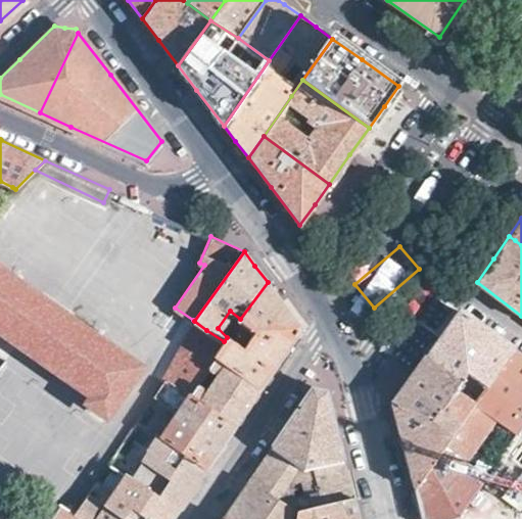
[(0,327),(93,393),(88,400),(106,413),(140,365),(0,267),(0,327)]
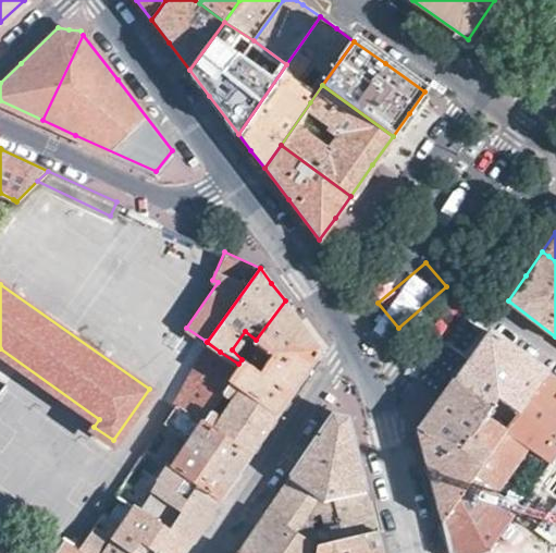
[(303,324),(285,300),(247,352),(258,359),(262,354),(268,357),(258,371),(242,359),(238,364),(236,367),(229,380),(278,413),(298,382),(320,349),(303,324)]
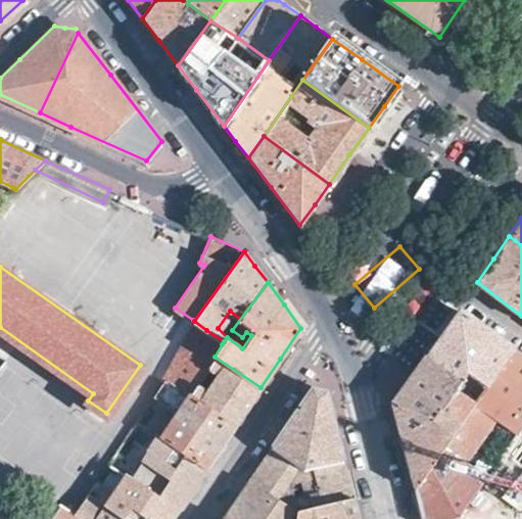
[(431,346),(426,354),(463,380),(468,374),(485,387),(515,348),(461,308),(449,323),(443,330),(431,346)]
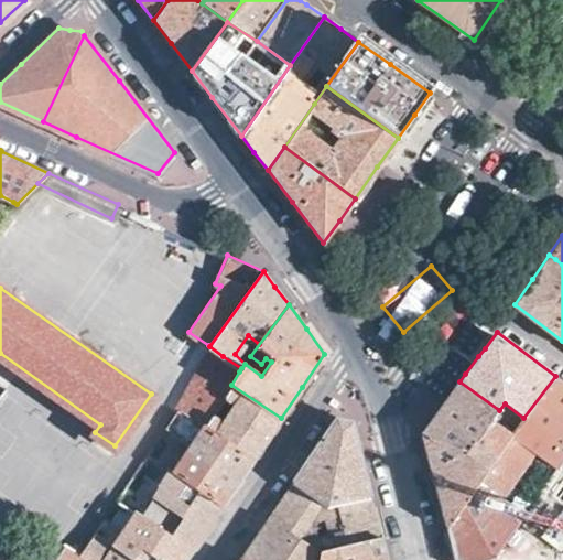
[(225,396),(231,385),(239,372),(241,368),(223,356),(209,346),(208,345),(177,405),(180,406),(208,427),(215,415),(225,396)]
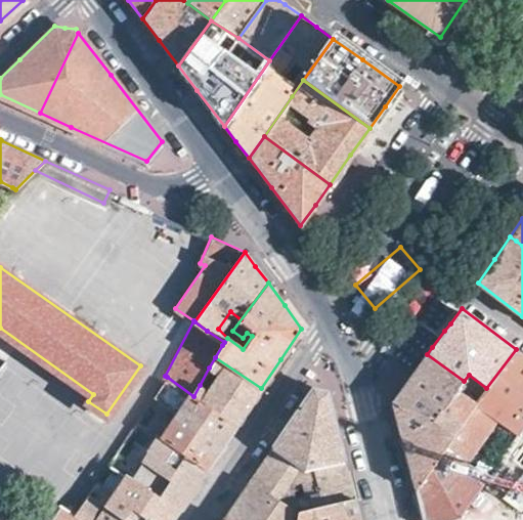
[(522,353),(516,349),(486,388),(482,393),(476,401),(491,414),(517,431),(522,422),(522,353)]
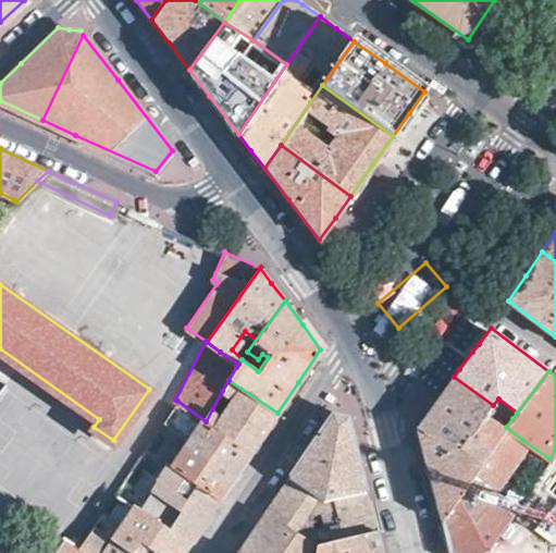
[(428,413),(417,427),(425,462),(459,450),(486,413),(493,405),(454,377),(445,388),(436,401),(428,413)]
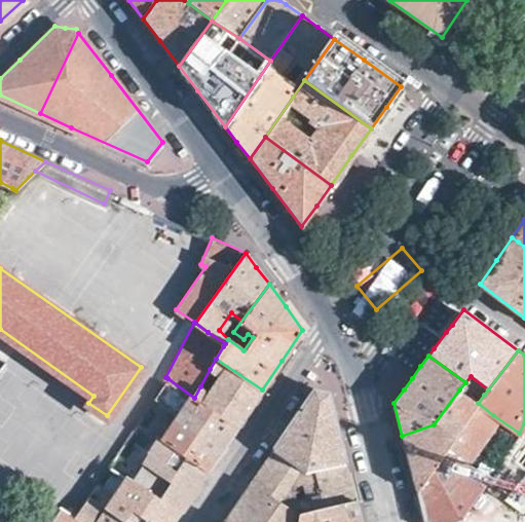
[(262,389),(216,359),(210,369),(220,375),(210,393),(200,386),(194,398),(236,429),(249,409),(262,389)]
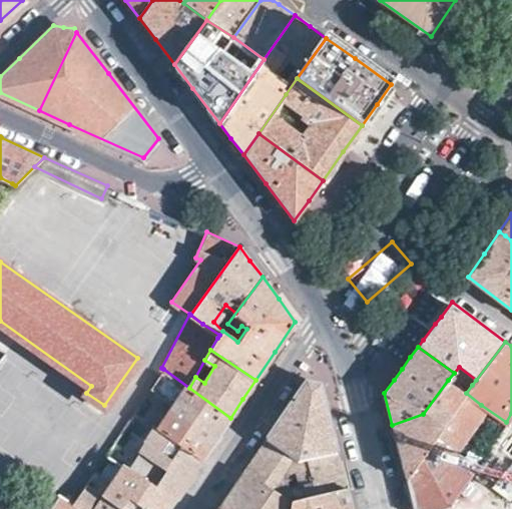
[(202,459),(217,438),(230,418),(189,388),(163,369),(135,411),(202,459)]
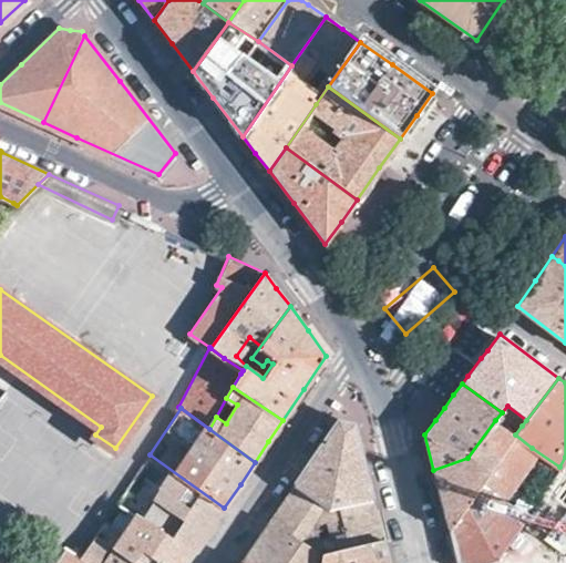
[(353,422),(338,420),(318,450),(294,483),(330,508),(372,497),(362,458),(353,422)]
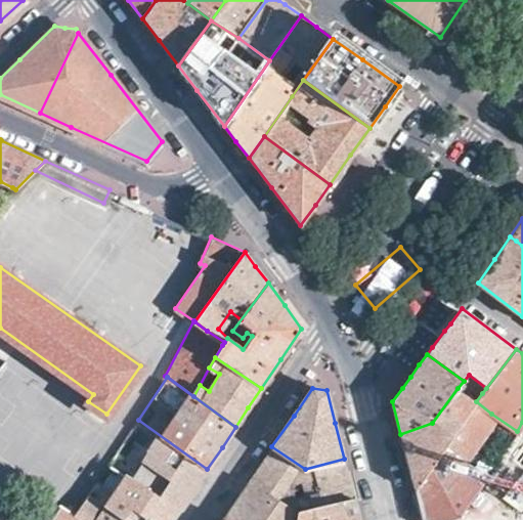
[(432,423),(400,434),(405,457),(408,466),(409,472),(413,486),(476,403),(458,388),(432,423)]
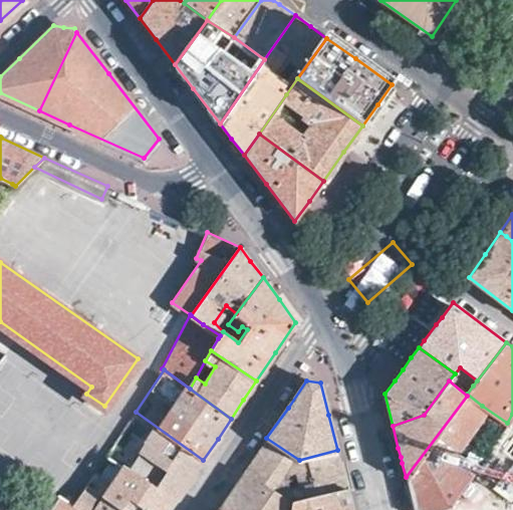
[(468,395),(467,396),(406,477),(409,494),(413,509),(419,509),(451,502),(476,466),(451,448),(482,406),(468,395)]
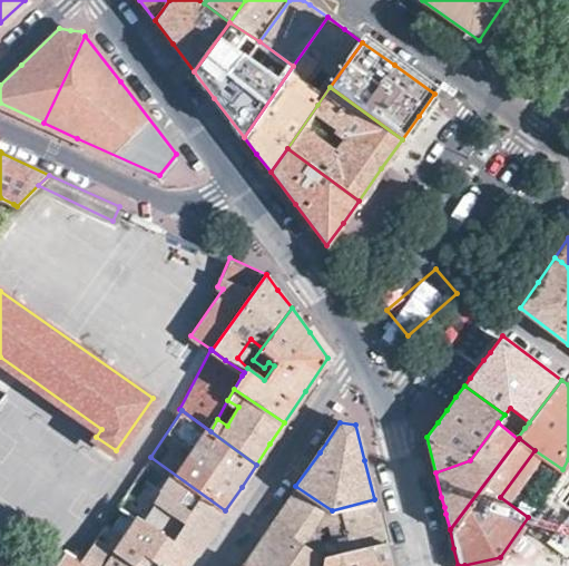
[(225,510),(150,457),(119,503),(129,510),(138,496),(131,490),(141,477),(177,503),(157,530),(194,557),(209,534),(225,510)]
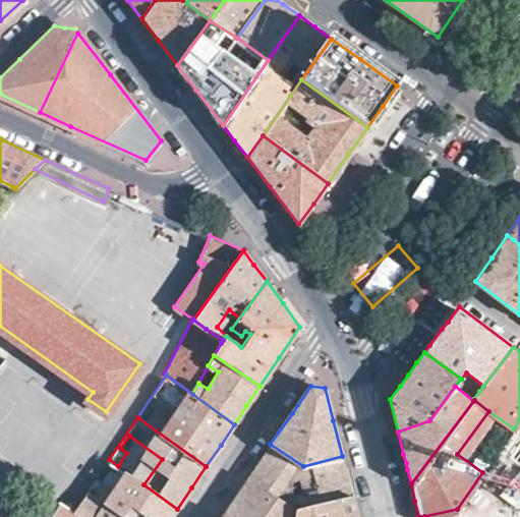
[(519,420),(504,444),(519,455),(519,420)]
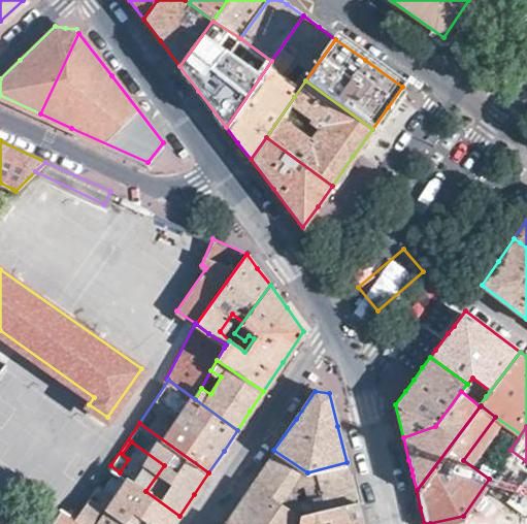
[(351,480),(347,462),(307,472),(273,450),(264,464),(251,485),(300,517),(356,502),(351,480)]
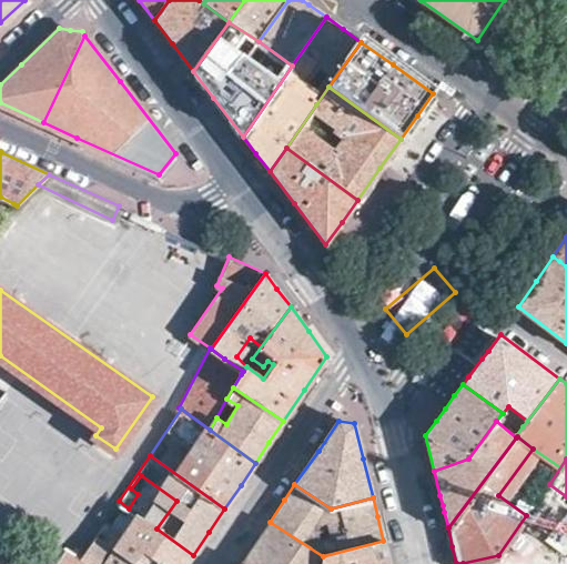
[(129,509),(119,501),(104,521),(114,527),(129,509)]
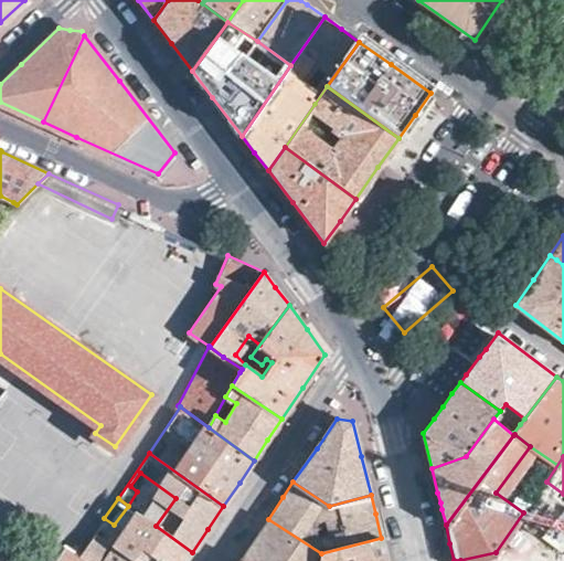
[(156,526),(136,511),(112,546),(134,560),(185,560),(192,552),(156,526)]
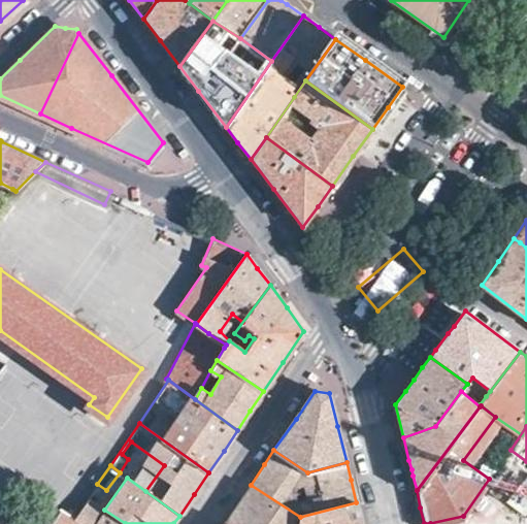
[(463,516),(430,523),(486,523),(484,511),(495,506),(489,479),(463,516)]
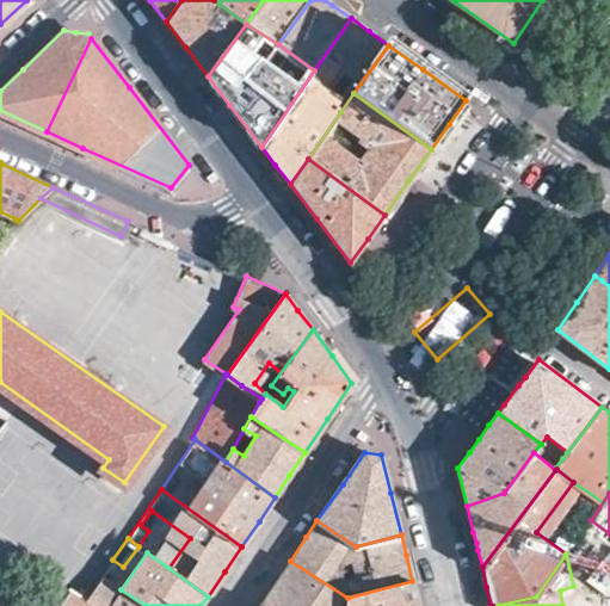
[(262,601),(267,605),(345,605),(347,598),(290,561),(277,579),(262,601)]
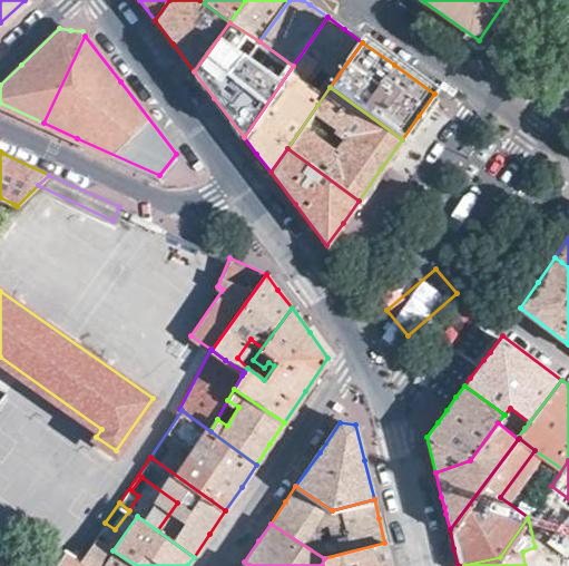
[(135,565),(113,550),(95,537),(80,558),(79,559),(87,565),(135,565)]
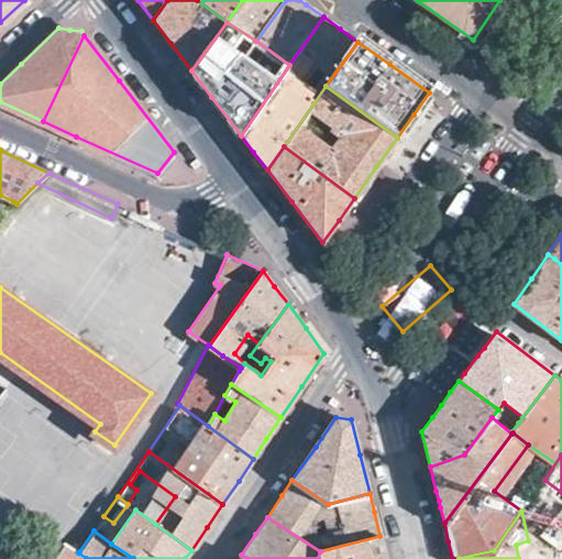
[(320,551),(318,558),(385,558),(385,556),(379,536),(320,551)]
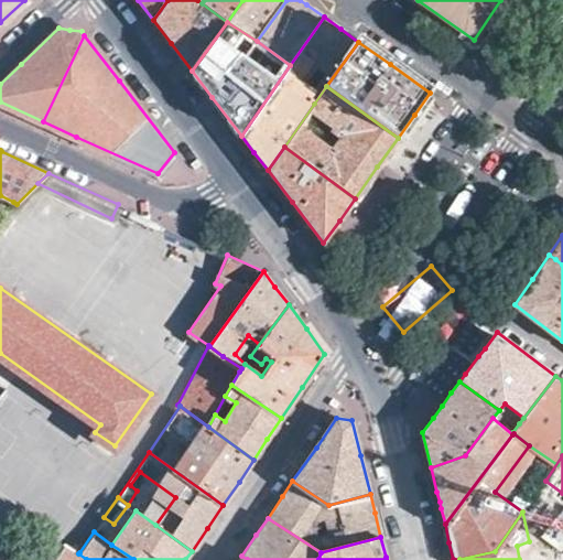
[(54,559),(86,559),(78,553),(79,552),(66,544),(54,559)]
